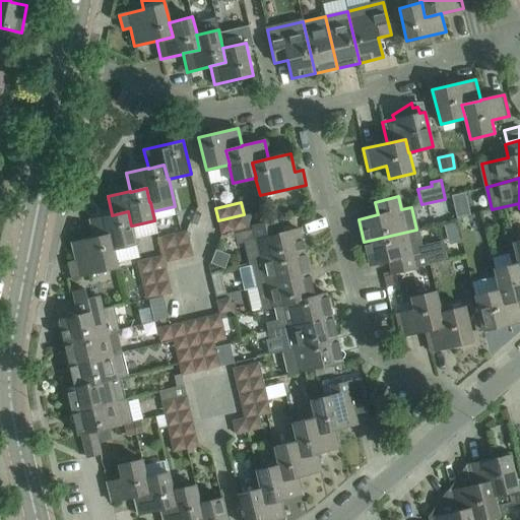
[(454,210),(444,213),(446,221),(456,218),(454,210)]
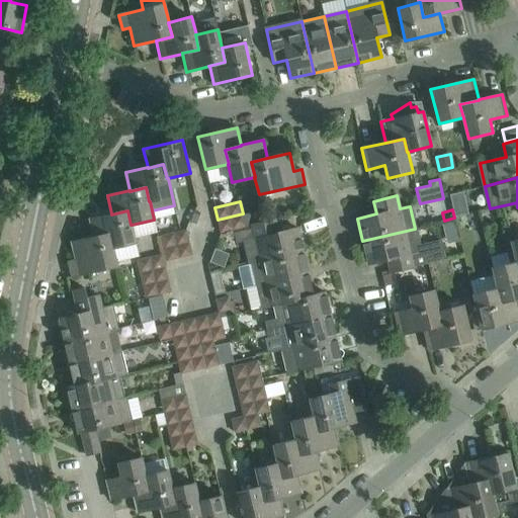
[(127,210),(111,214),(111,213),(89,219),(93,237),(109,234),(112,248),(114,248),(136,243),(132,225),(131,225),(127,210)]
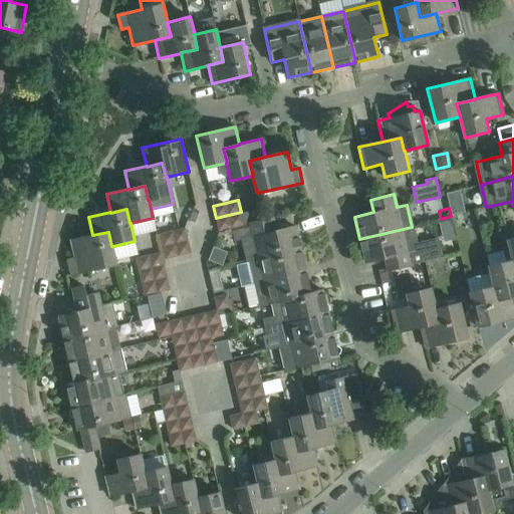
[(475,209),(461,213),(464,223),(477,219),(475,209)]
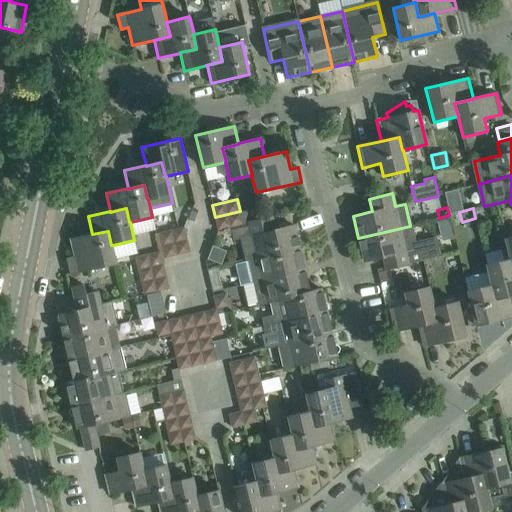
[(243,224),(240,211),(215,217),(218,230),(230,227),(243,224)]
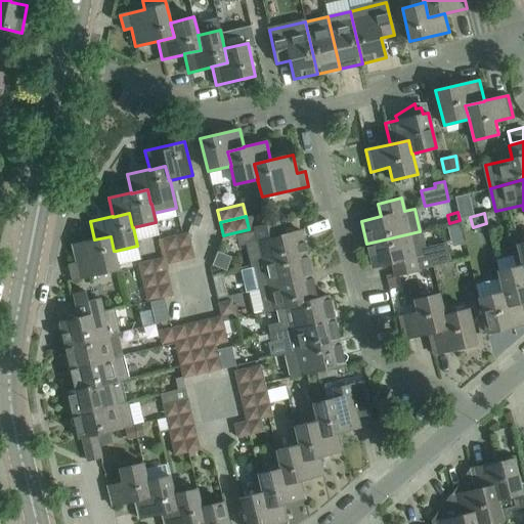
[(238,247),(248,245),(253,264),(254,266),(306,254),(301,230),(281,235),(278,222),(249,229),(235,232),(238,247)]
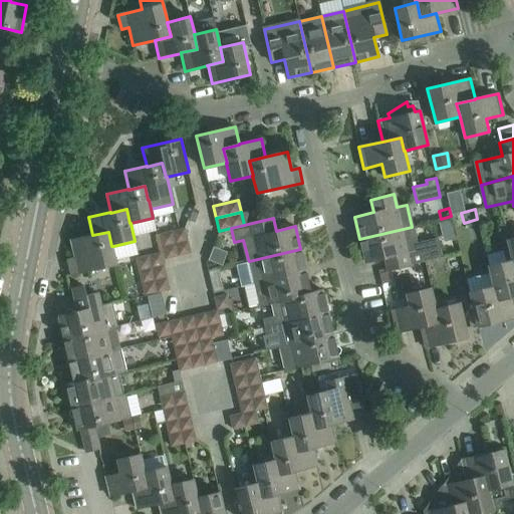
[(365,262),(377,259),(383,258),(387,270),(443,257),(439,238),(416,243),(412,227),(359,239),(365,262)]
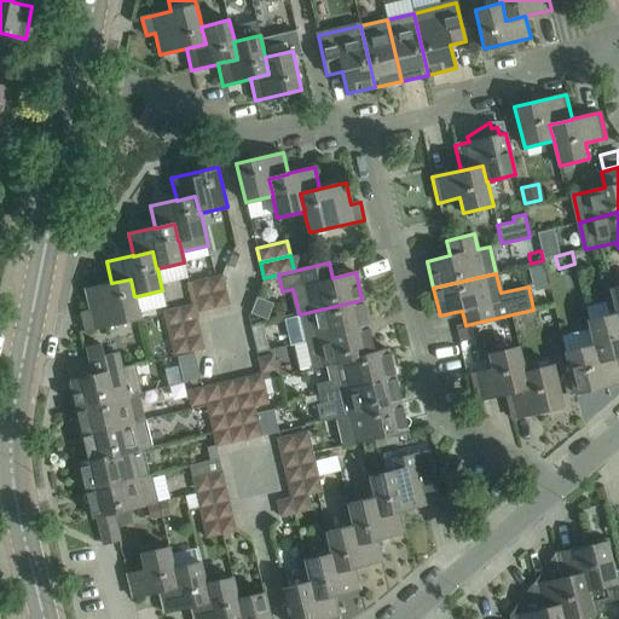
[(214,308),(230,305),(223,275),(207,278),(214,308)]
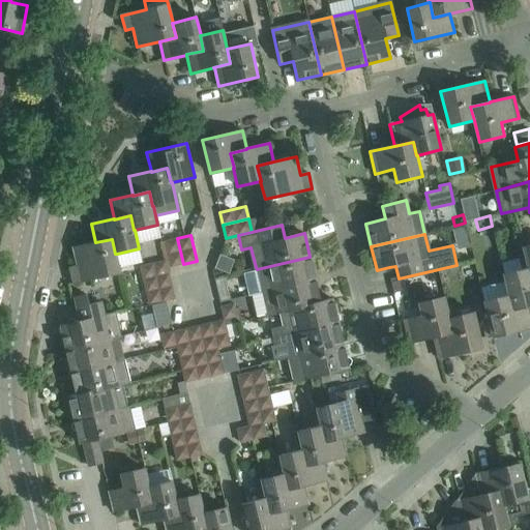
[(183,264),(177,238),(165,241),(171,267),(183,264)]
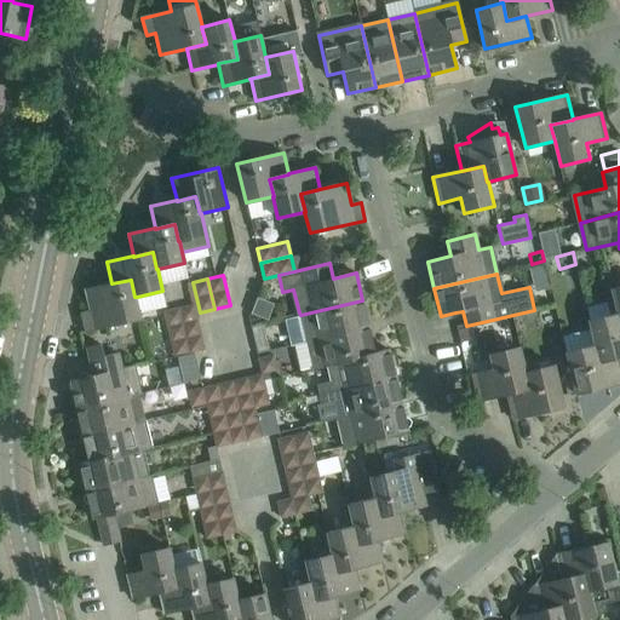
[(81,314),(86,331),(142,317),(137,297),(135,297),(131,280),(112,283),(85,290),(90,311),(81,314)]
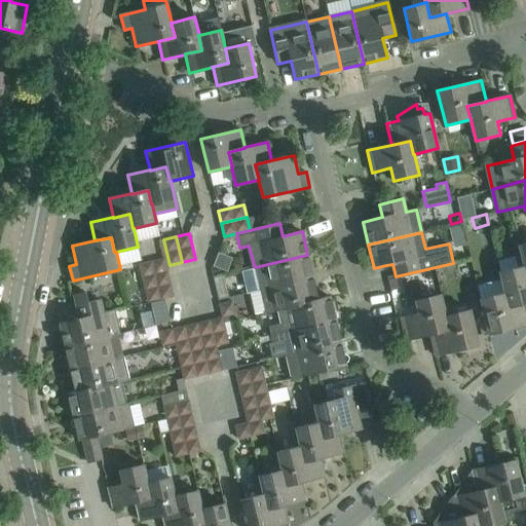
[(312,277),(307,255),(255,267),(260,290),(300,280),(312,277)]
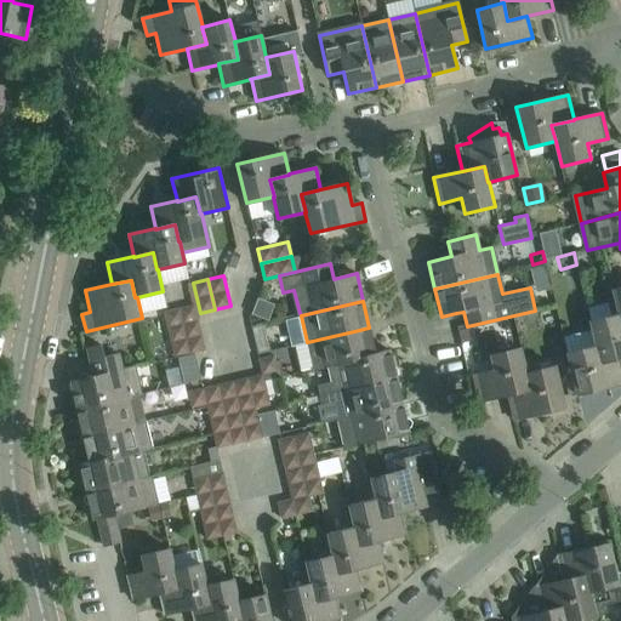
[(198,320),(183,324),(180,308),(164,312),(171,342),(201,335),(198,320)]
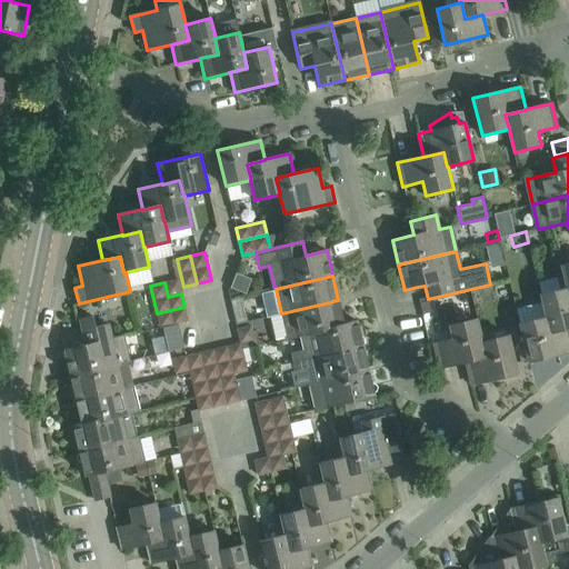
[(567,289),(567,288),(540,293),(546,317),(546,318),(547,318),(550,332),(568,327),(568,296),(567,289)]
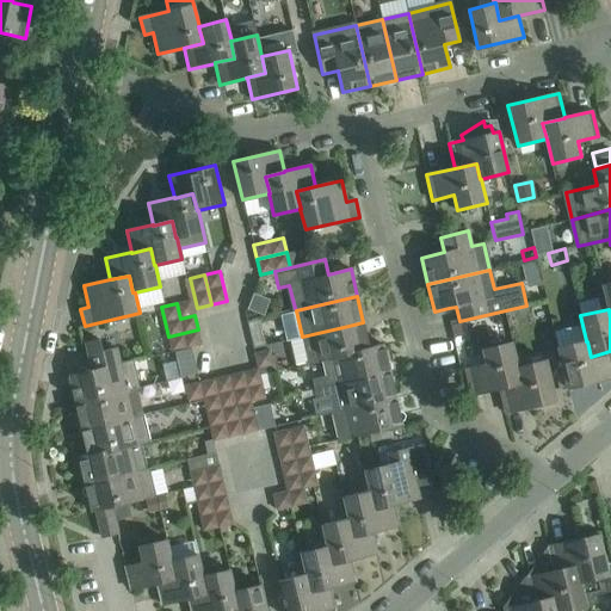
[(363,322),(349,326),(302,337),(308,364),(322,360),(321,359),(368,349),(369,349),(369,347),(363,322)]
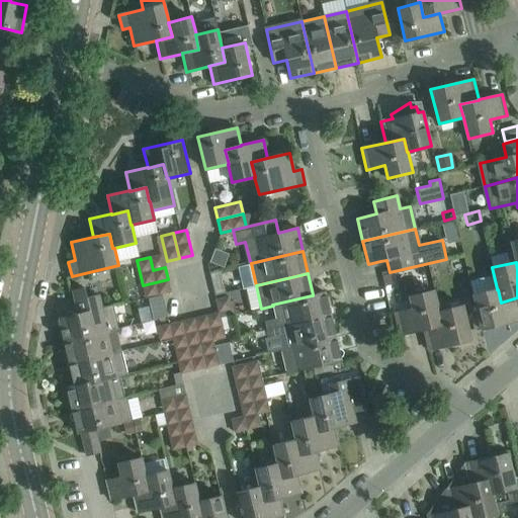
[(391,274),(382,276),(384,286),(394,284),(391,274)]
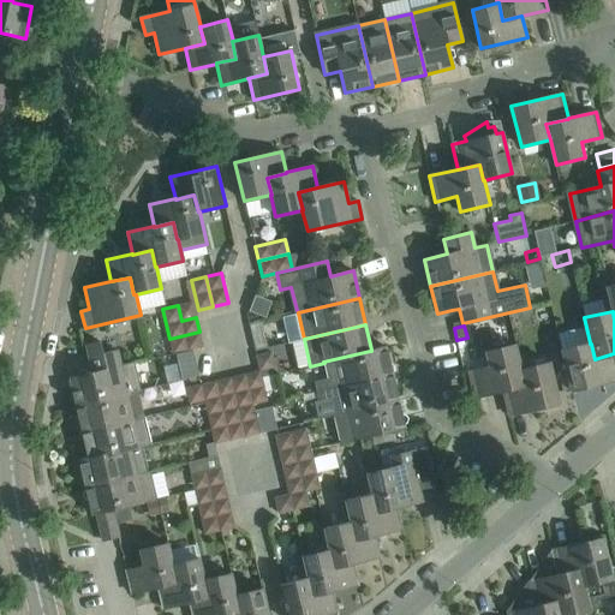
[(172,353),(179,352),(203,346),(199,332),(169,339),(172,353)]
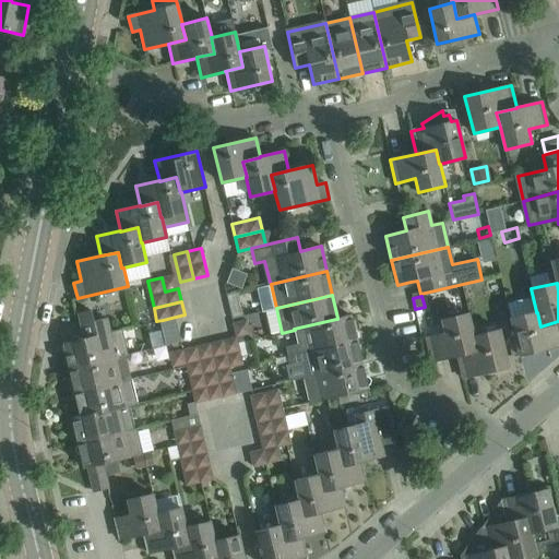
[(233,319),(242,316),(241,309),(232,312),(233,319)]
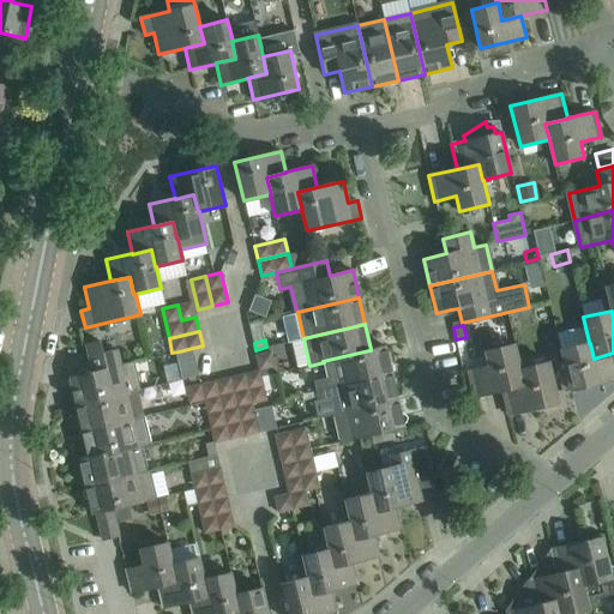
[(89,357),(103,354),(101,342),(86,344),(89,357)]
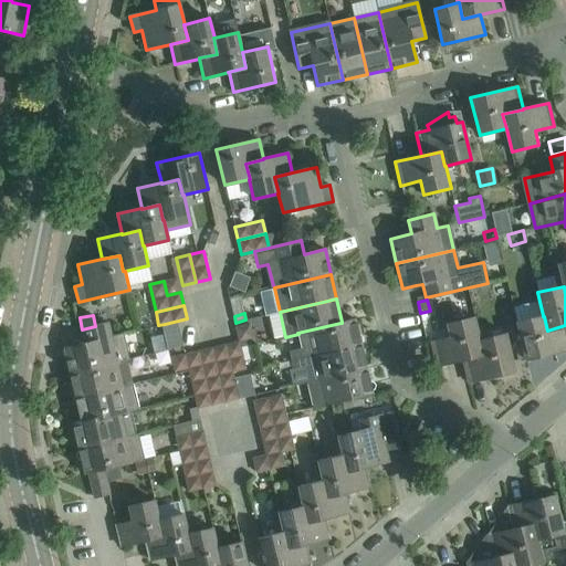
[(543,315),(517,322),(526,359),(565,349),(565,325),(547,331),(544,316),(543,316),(543,315)]
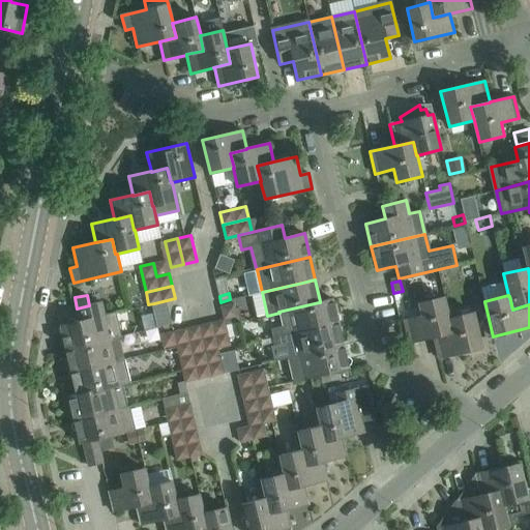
[(419,303),(422,316),(404,320),(409,343),(433,336),(451,332),(448,319),(449,318),(444,297),(419,303)]
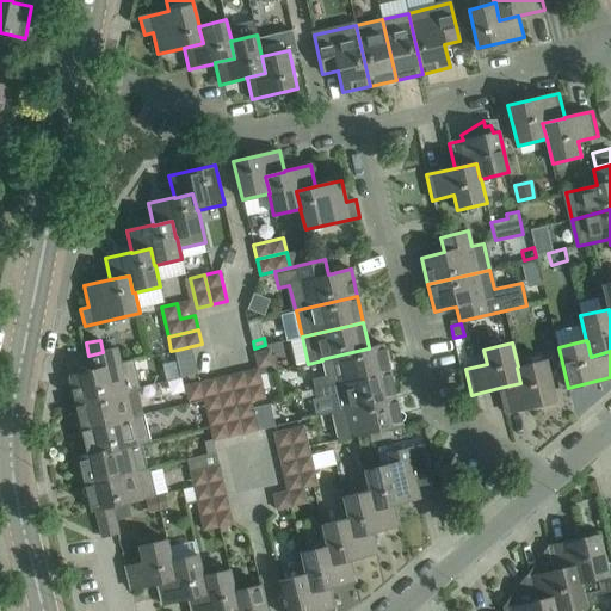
[(369,349),(368,349),(321,359),(322,360),(326,376),(312,380),(314,389),(374,375),(389,371),(383,345),(369,347),(369,349)]
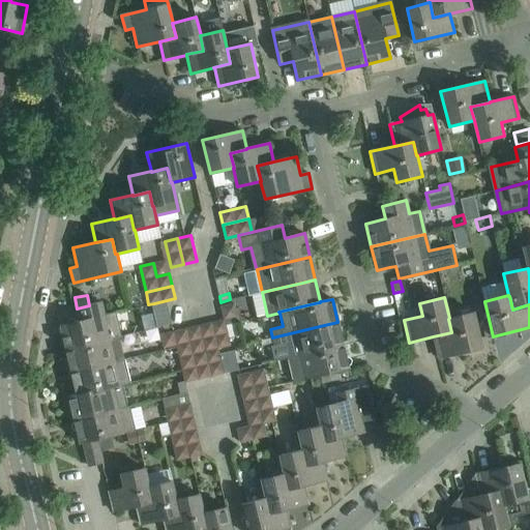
[(77,308),(80,321),(60,326),(66,349),(118,337),(113,315),(104,317),(100,303),(89,306),(89,305),(77,308)]
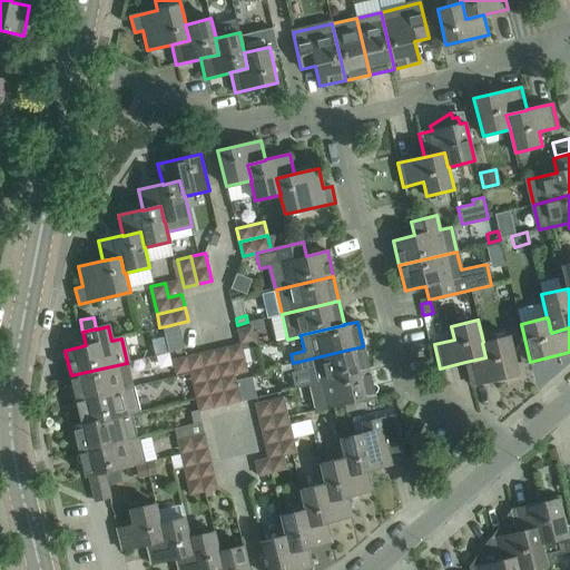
[(241,344),(255,341),(252,326),(237,330),(241,344)]
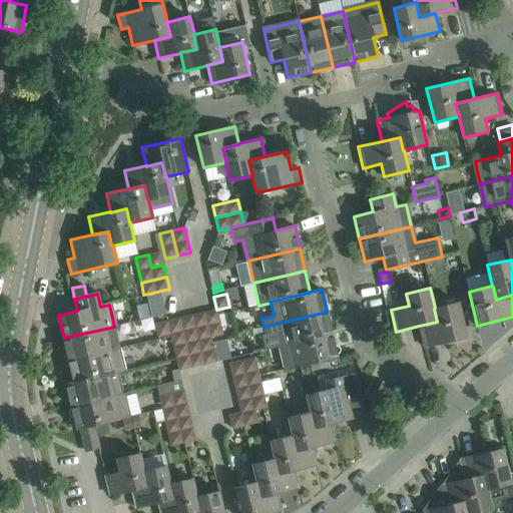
[(435,308),(434,309),(437,322),(419,326),(424,347),(467,337),(459,303),(435,308)]
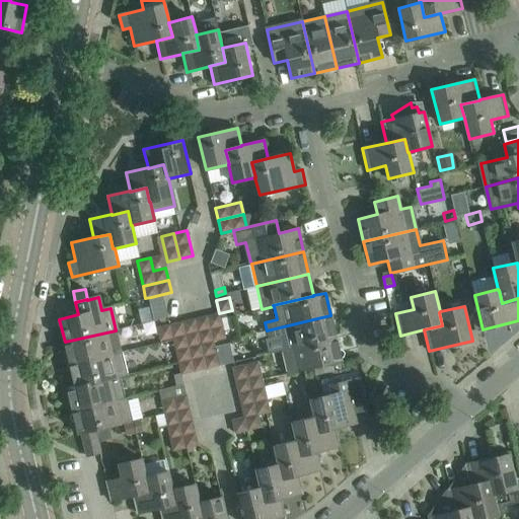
[(213,341),(225,339),(219,313),(207,316),(213,341)]
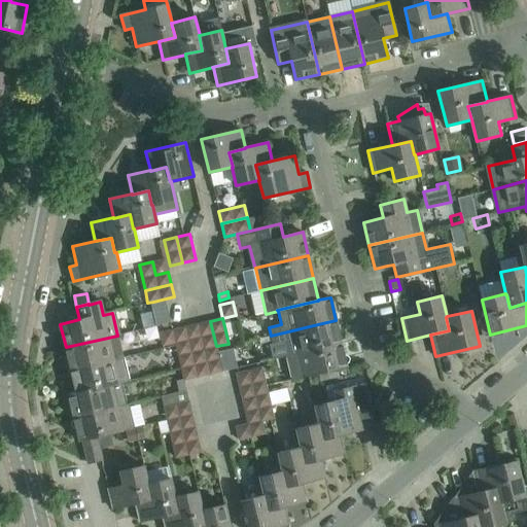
[(336,320),(322,323),(271,336),(273,345),(285,342),(288,355),(341,343),(336,320)]
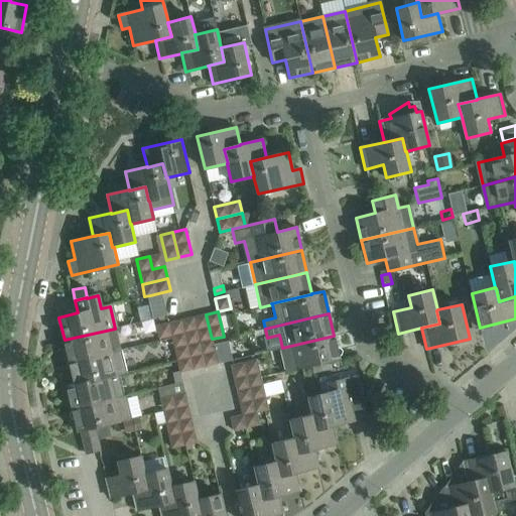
[(200,342),(212,339),(206,314),(194,316),(200,342)]
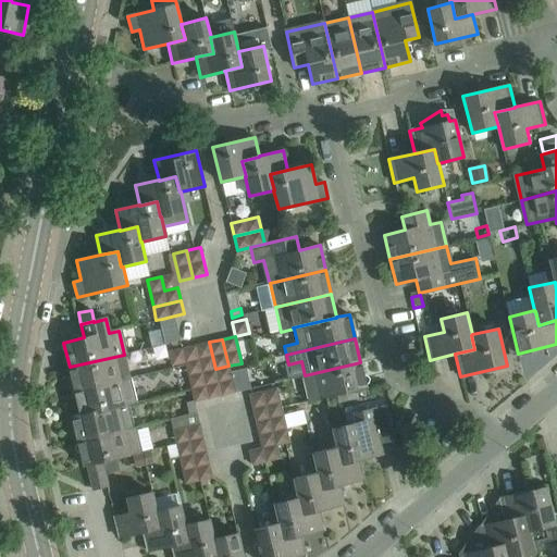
[(201,372),(215,369),(209,342),(195,345),(201,372)]
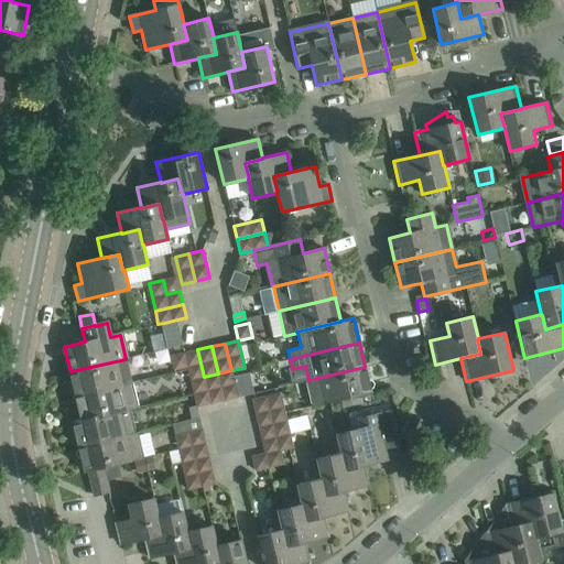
[(191,380),(204,377),(197,349),(184,353),(188,369),(191,380)]
